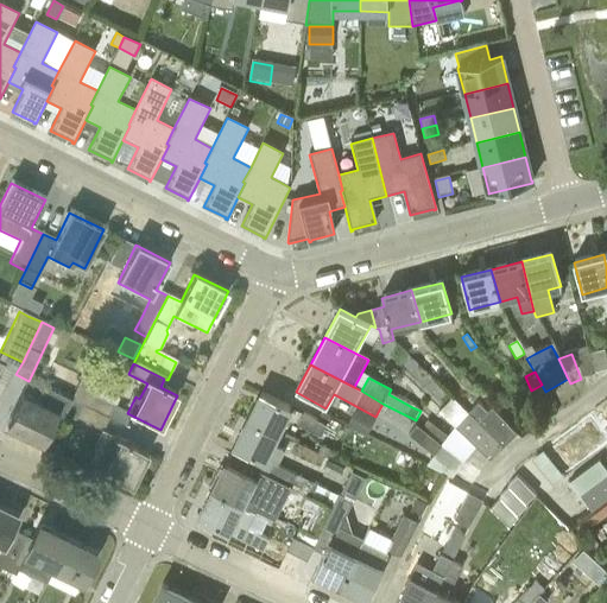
[(93,387),(81,381),(70,401),(109,419),(115,407),(89,394),(93,387)]
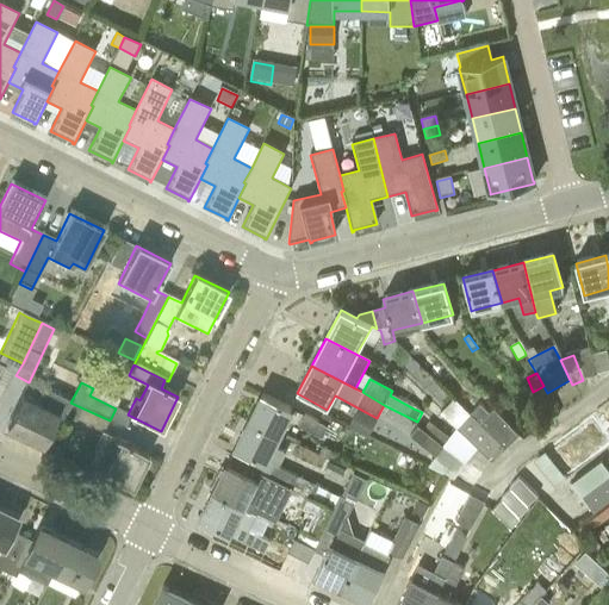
[(63,417),(70,403),(43,390),(36,404),(22,397),(5,430),(39,446),(55,417),(62,420),(63,417)]
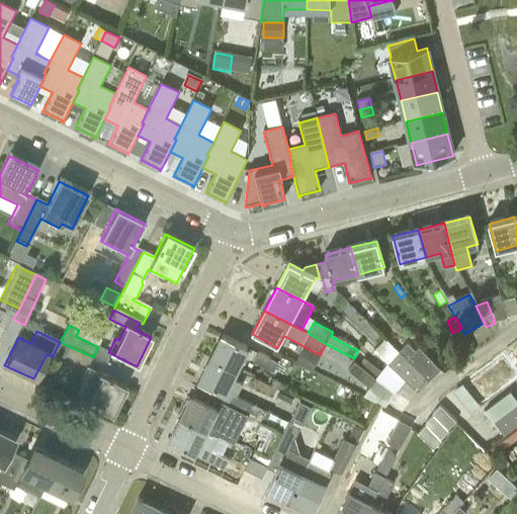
[(210,360),(236,372),(247,350),(223,337),(210,360)]
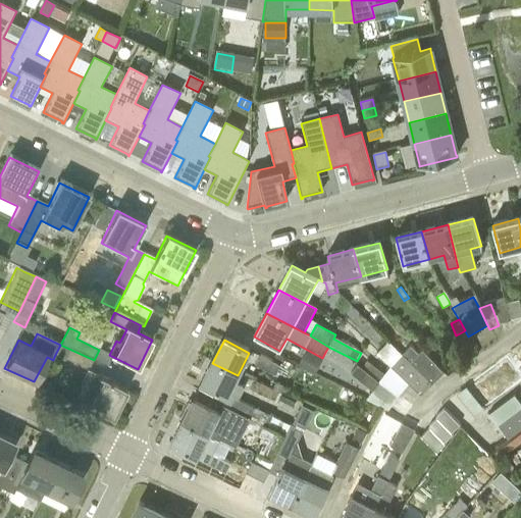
[(66,361),(86,370),(88,371),(94,360),(60,345),(54,357),(65,363),(66,361)]
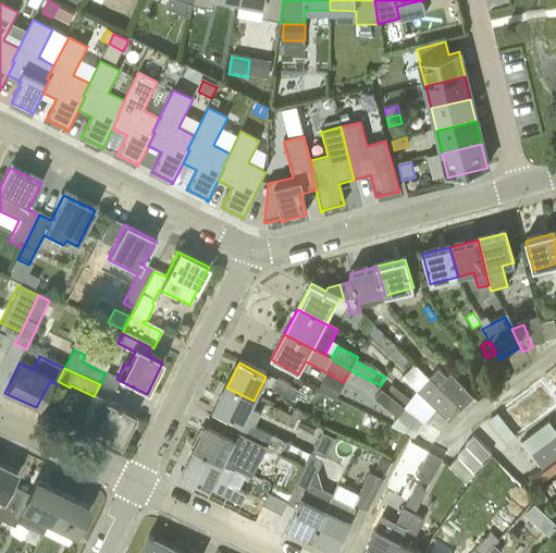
[(439,371),(429,381),(436,388),(446,379),(439,371)]
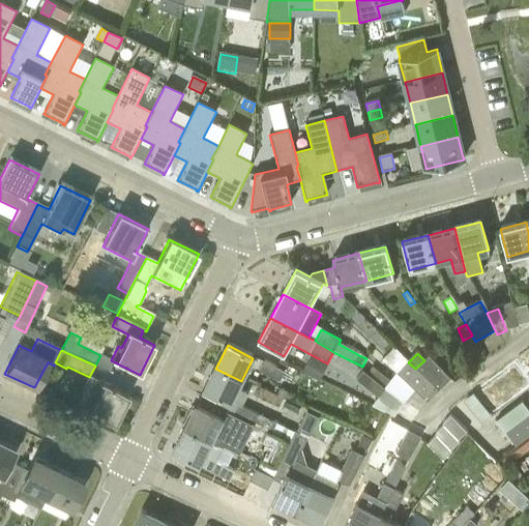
[(449,380),(428,357),(424,360),(415,369),(439,390),(449,380)]
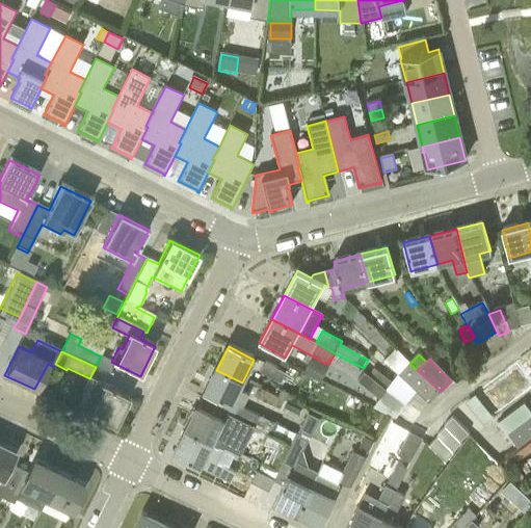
[(303,375),(320,384),(327,368),(311,360),(303,375)]
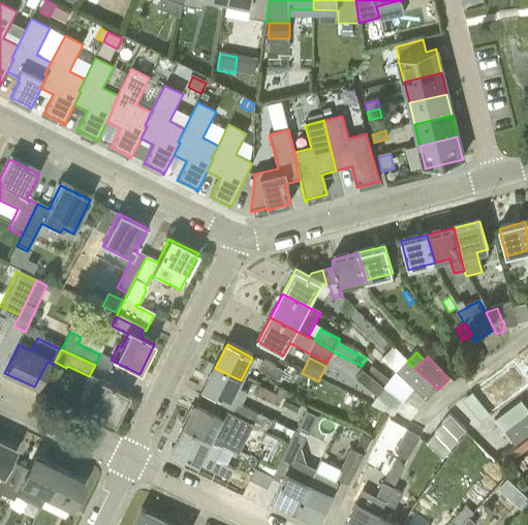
[(278,381),(283,372),(264,362),(258,372),(278,381)]
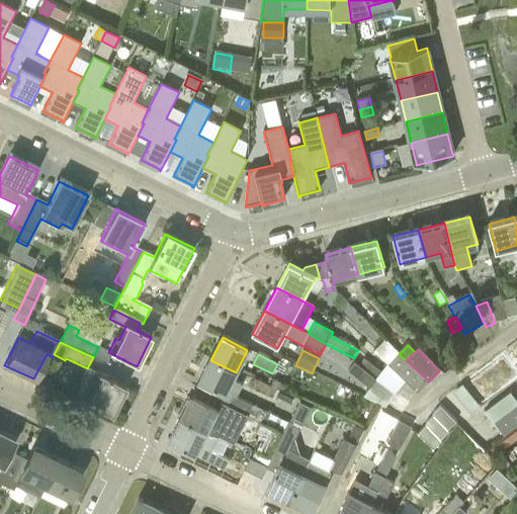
[(406,360),(399,354),(388,365),(405,381),(417,394),(429,381),(406,360)]
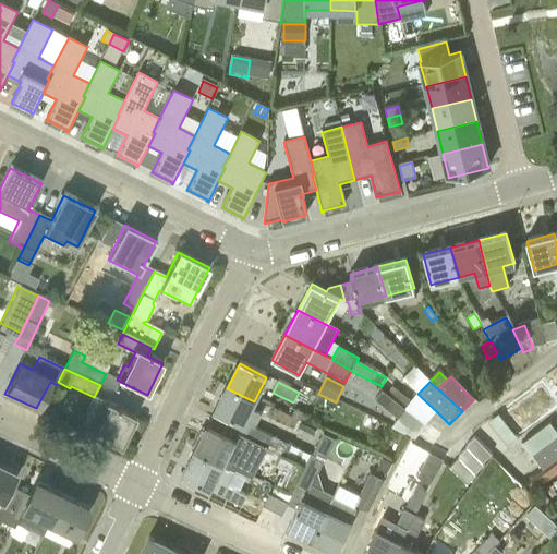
[(267,448),(287,458),(290,449),(291,447),(273,437),(271,438),(254,430),(259,416),(250,411),(254,401),(227,388),(215,412),(242,426),(238,434),(267,448)]
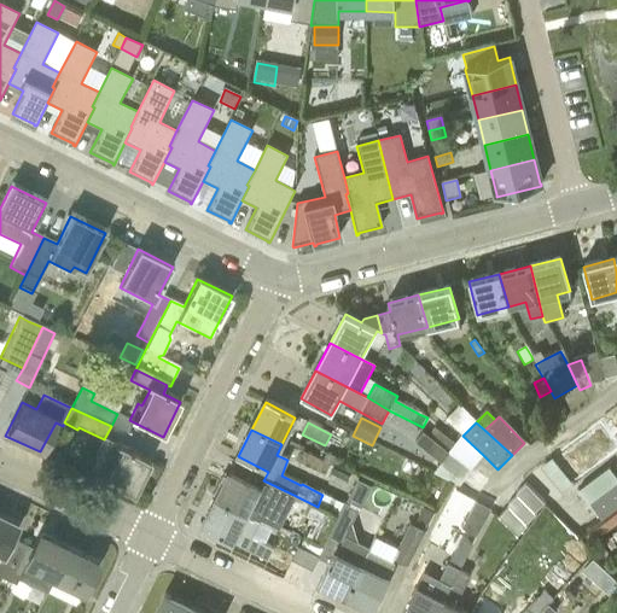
[(436,430),(430,438),(447,453),(454,444),(436,430)]
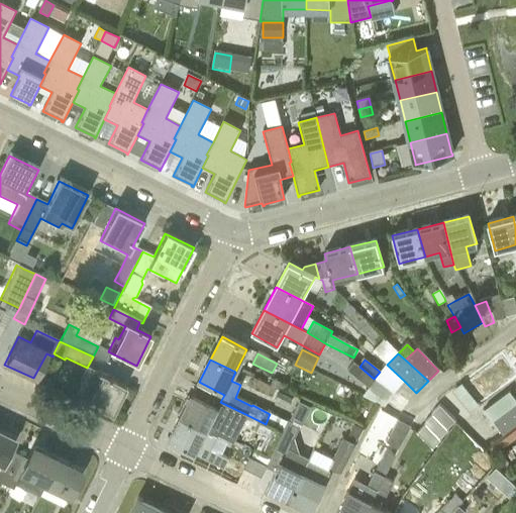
[(374,379),(359,367),(354,363),(347,372),(368,388),(374,379)]
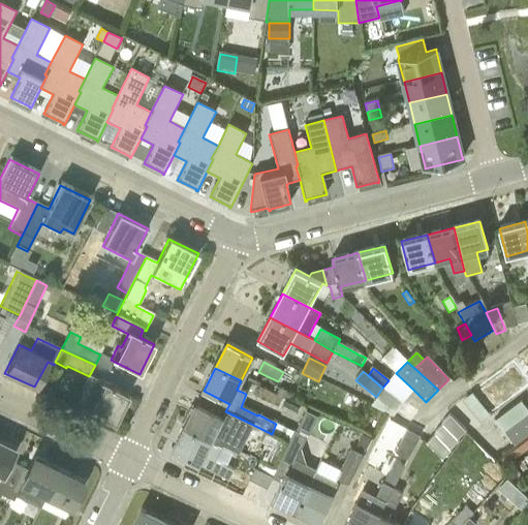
[(383,389),(382,390),(402,404),(413,390),(396,373),(383,389)]
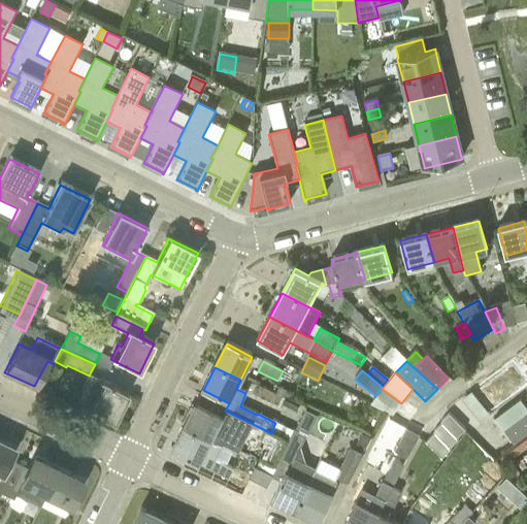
[(113,424),(123,405),(128,395),(89,375),(87,374),(72,404),(113,424)]
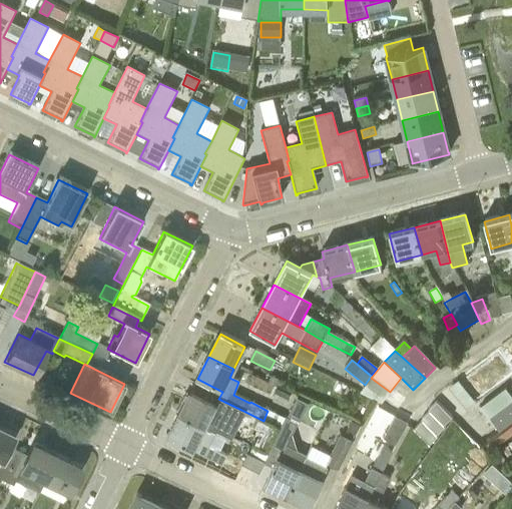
[(268,384),(277,388),(280,382),(271,377),(268,384)]
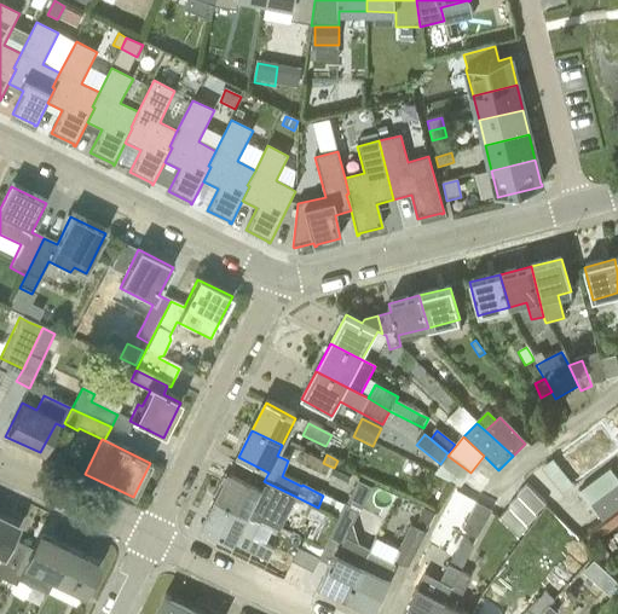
[(461,486),(471,473),(448,456),(435,474),(461,486)]
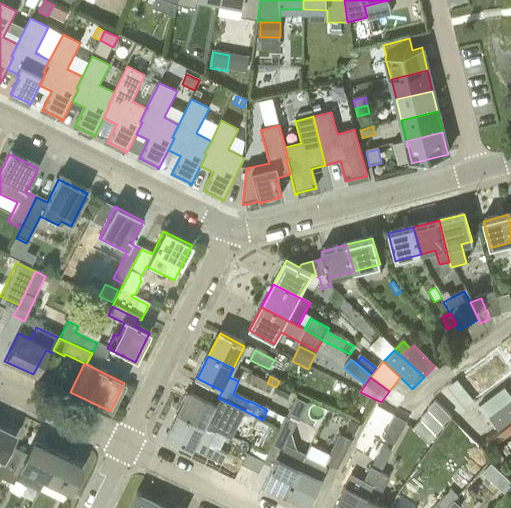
[(460,380),(439,396),(457,421),(479,404),(460,380)]
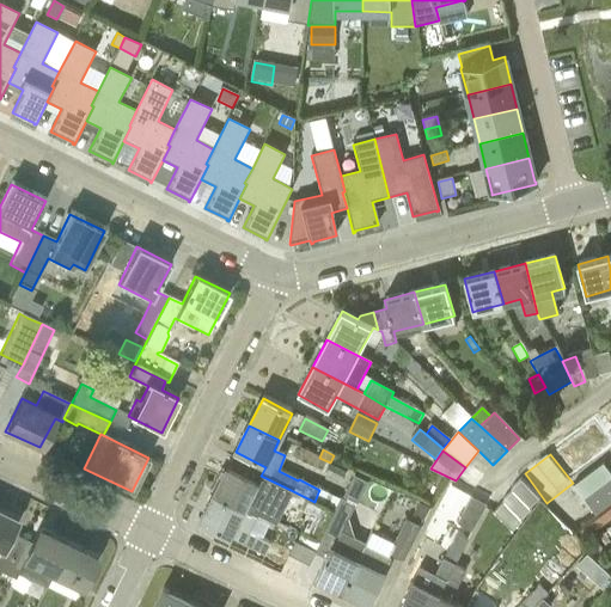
[(610,477),(610,476),(606,470),(603,465),(573,488),(582,500),(610,477)]
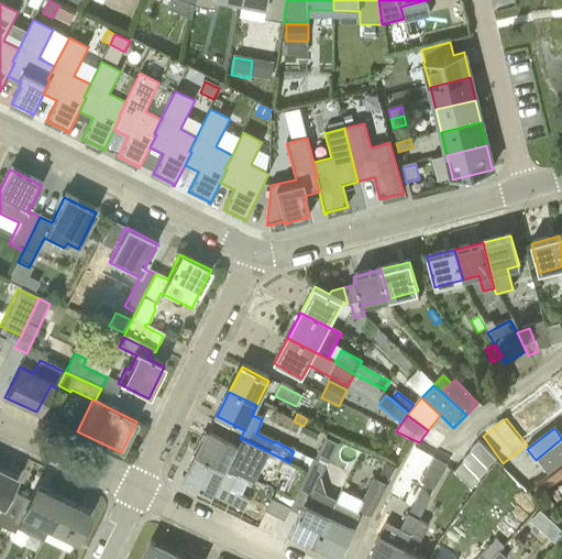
[(255,483),(270,452),(240,438),(235,446),(209,433),(197,457),(223,470),(237,475),(255,483)]
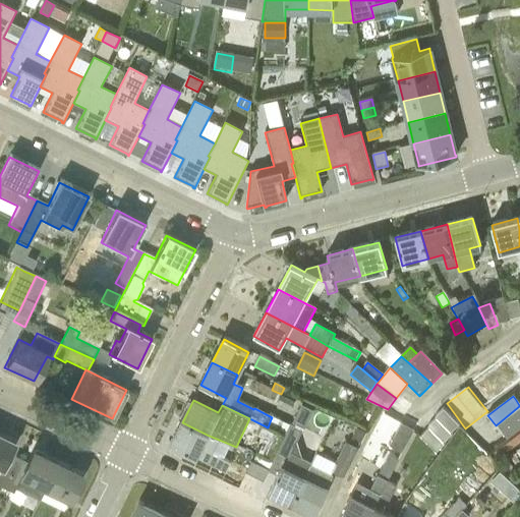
[(506,439),(519,427),(519,406),(496,425),(506,439)]
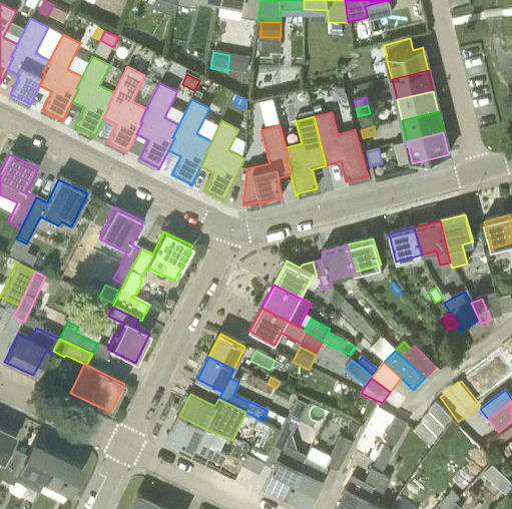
[(435,404),(426,412),(444,429),(452,420),(435,404)]
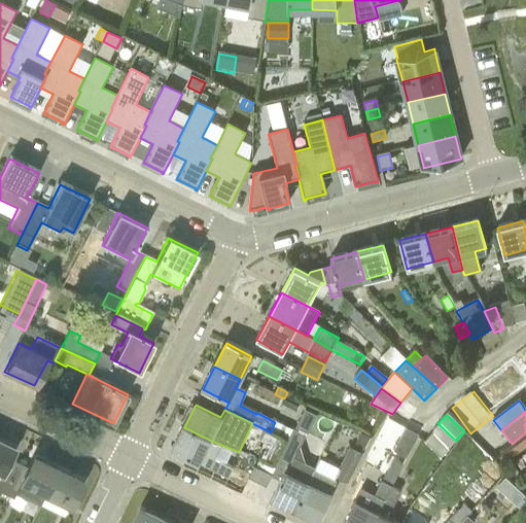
[(440,425),(431,433),(449,451),(457,442),(440,425)]
